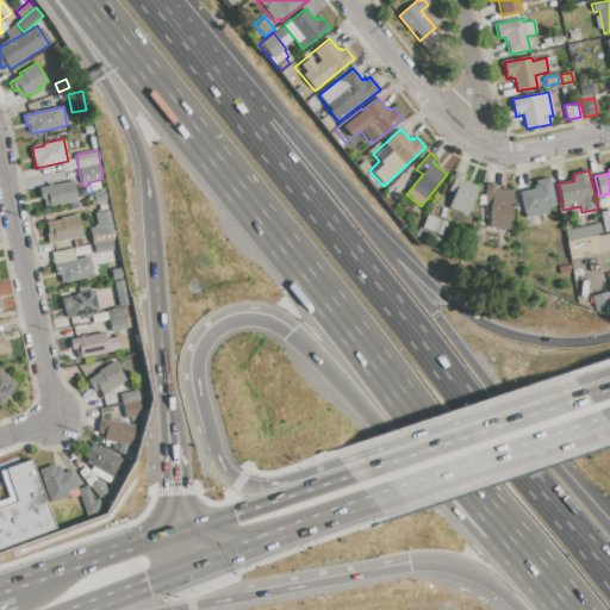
[(456,172),(465,174),(462,180),(479,187),(467,215),(449,207),(455,193),(449,191),(455,176),(454,176),(456,172)]
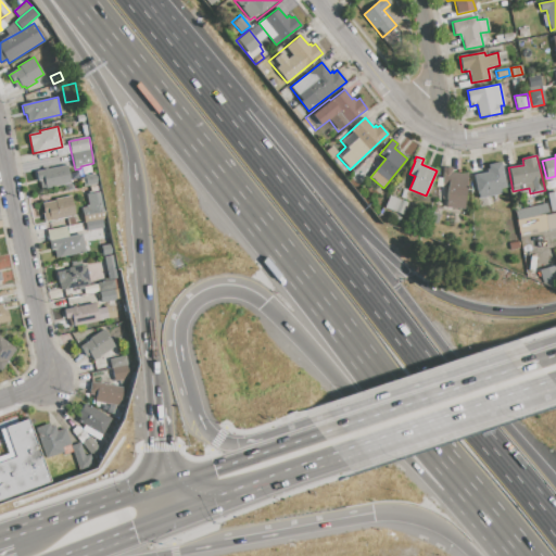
[(500,189),(501,194),(479,199),(474,175),(487,172),(485,169),(489,168),(488,164),(500,162),(505,188),(500,189)]
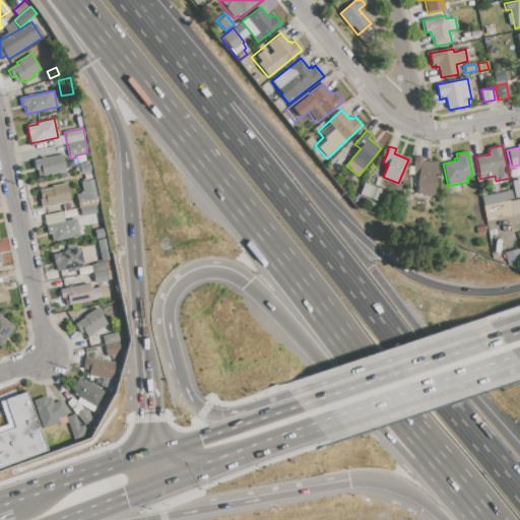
[(33,160),(63,154),(66,172),(39,177),(37,170),(35,170),(33,160)]
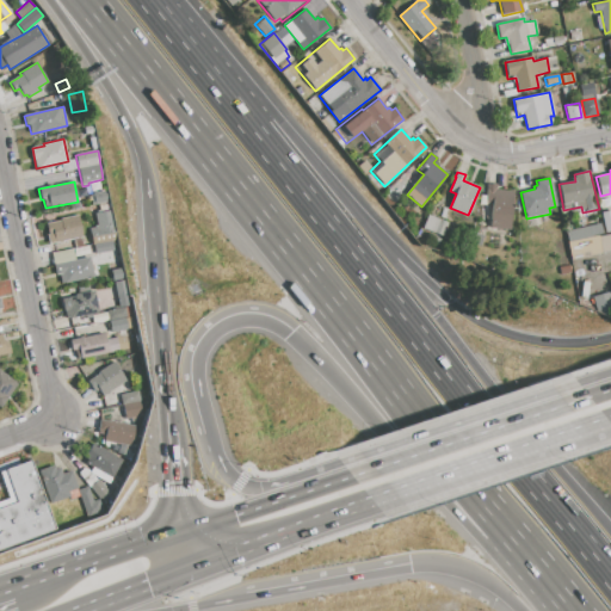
[(487,184),(497,185),(497,190),(514,191),(510,230),(491,228),(493,204),(486,203),(487,191),(486,191),(487,184)]
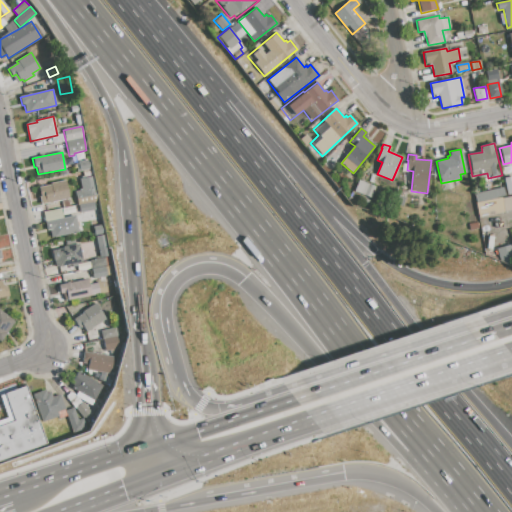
[(78,171),(76,164),(78,163),(77,162),(89,160),(91,169),(78,171)]
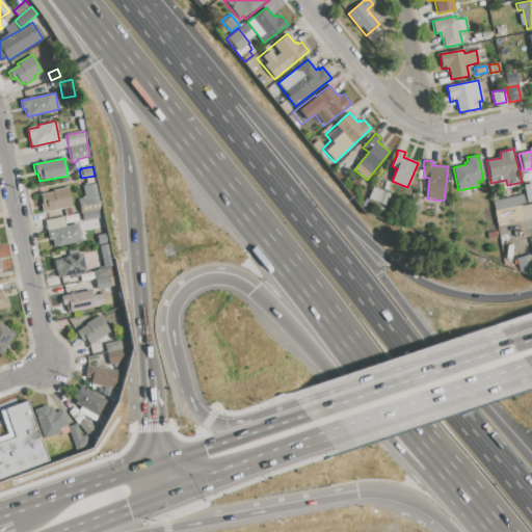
[(523,185),(531,183),(531,202),(527,203),(523,185)]
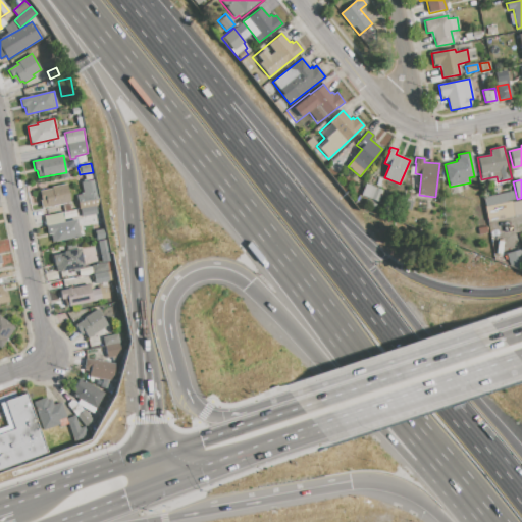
[(82,183),(94,180),(99,205),(95,206),(80,209),(76,196),(81,195),(81,193),(84,193),(82,183)]
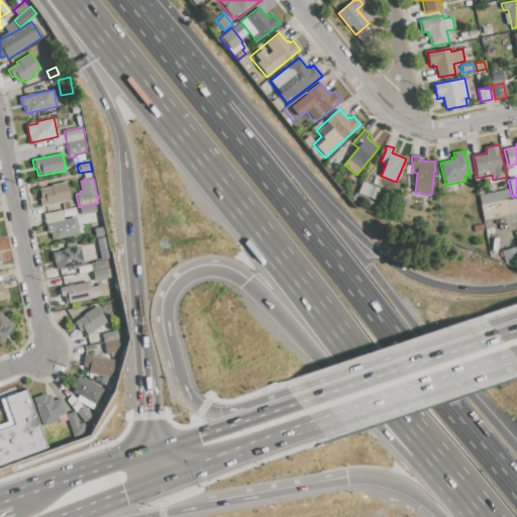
[(38,190),(50,187),(50,185),(66,182),(70,201),(63,202),(42,207),(38,190)]
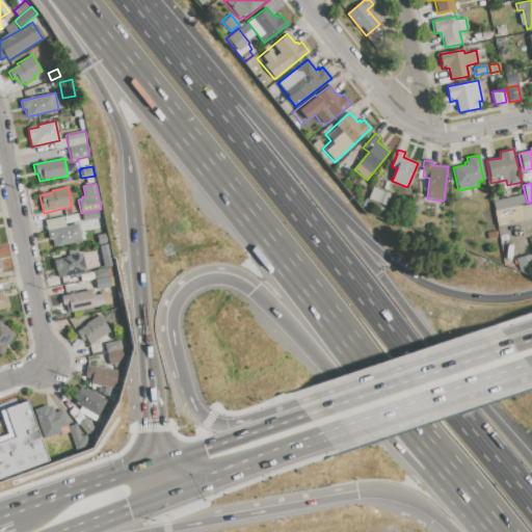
[(372,187),(390,194),(386,206),(368,198),(372,187)]
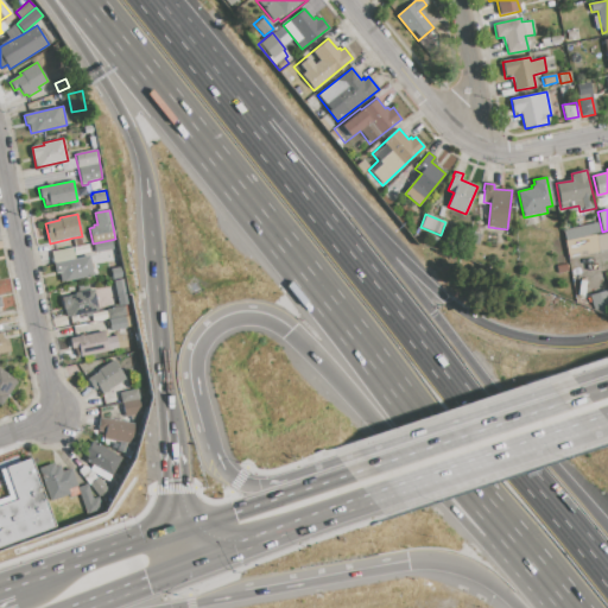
[(565,240),(562,229),(596,222),(599,233),(565,240)]
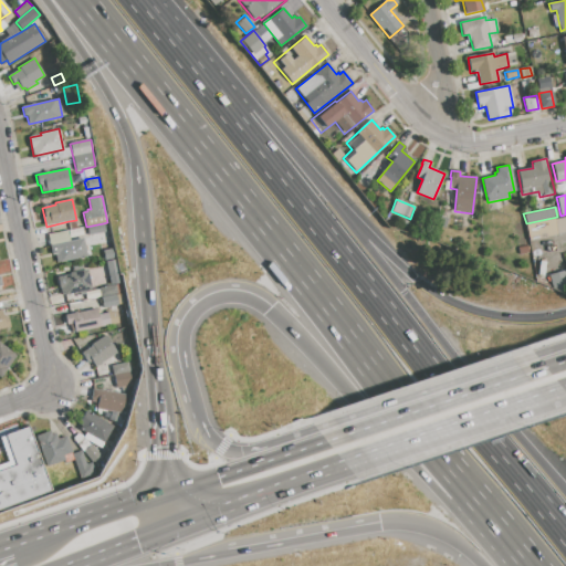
[(513,216),(521,213),(523,222),(515,224),(513,216)]
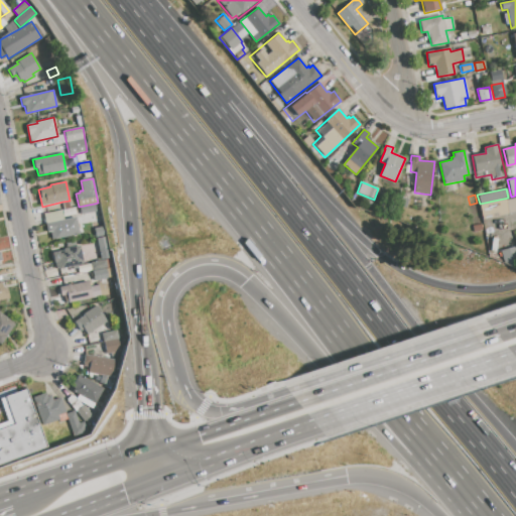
[(363,197),(373,202),(371,208),(360,203),(363,197)]
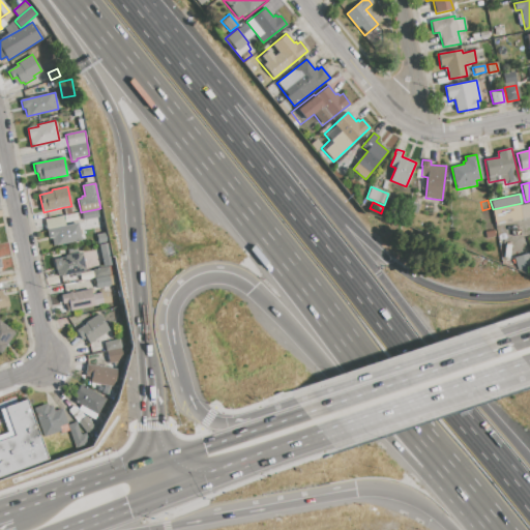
[(520,206),(529,203),(529,216),(522,218),(520,206)]
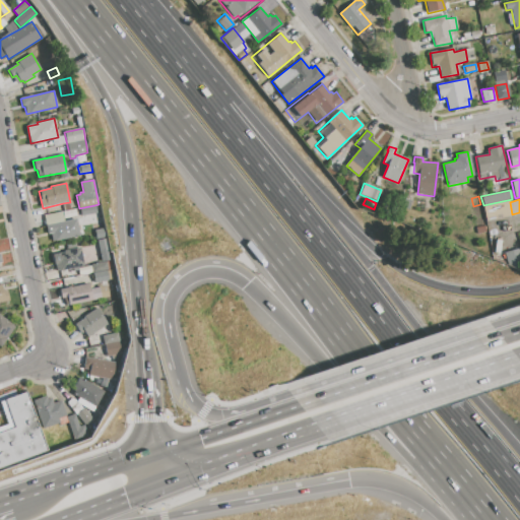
[(63,203),(70,202),(72,209),(64,211),(63,203)]
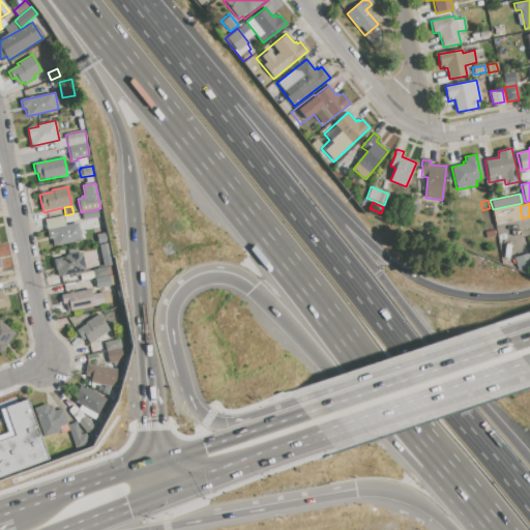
[(96,209),(98,217),(83,221),(81,212),(96,209)]
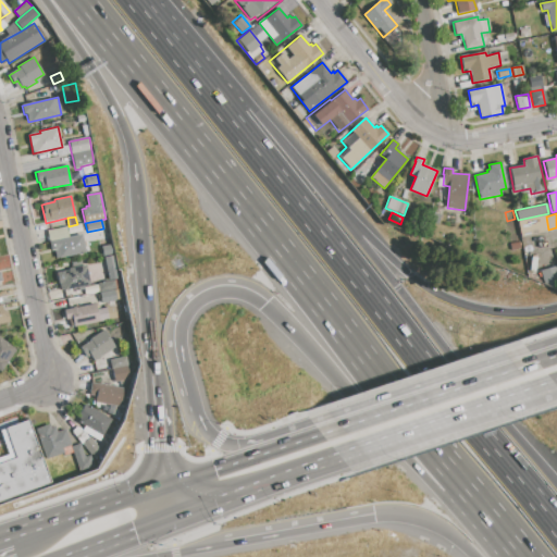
[(47,231),(66,227),(69,237),(82,235),(85,252),(56,258),(54,250),(51,250),(47,231)]
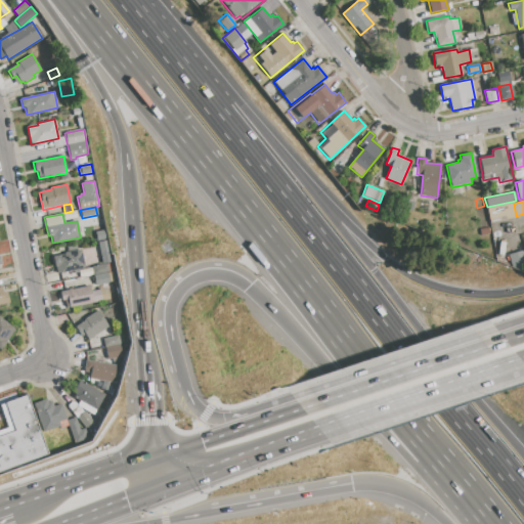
[(96,232),(104,231),(106,238),(97,241),(96,232)]
